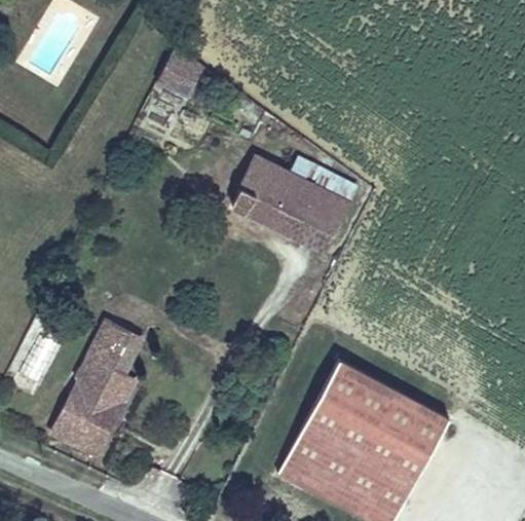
[(156,86),(187,104),(205,68),(172,53),(156,86)]
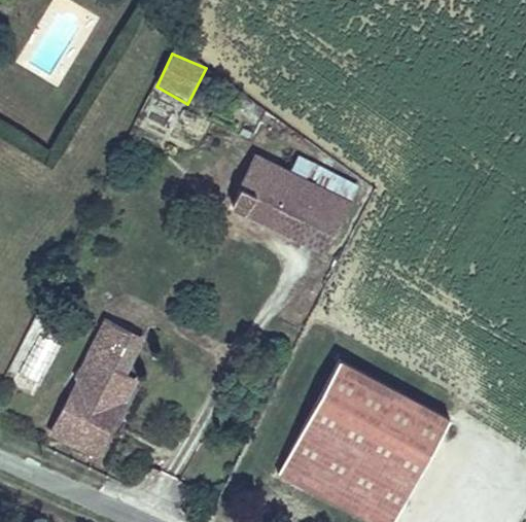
[(289,238),(314,184),(290,173),(255,155),(230,209),(289,238)]
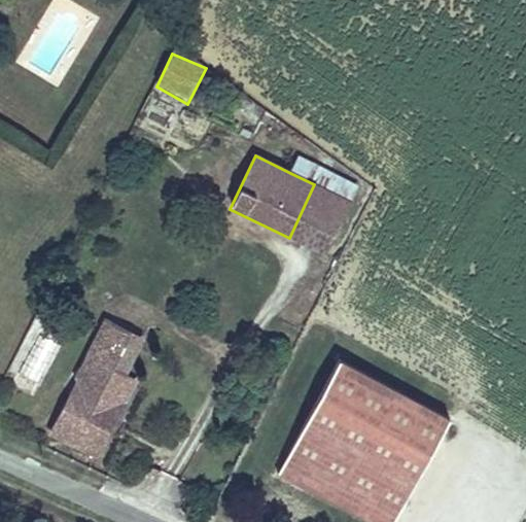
[(299,155),(290,173),(314,184),(321,167),(299,155)]
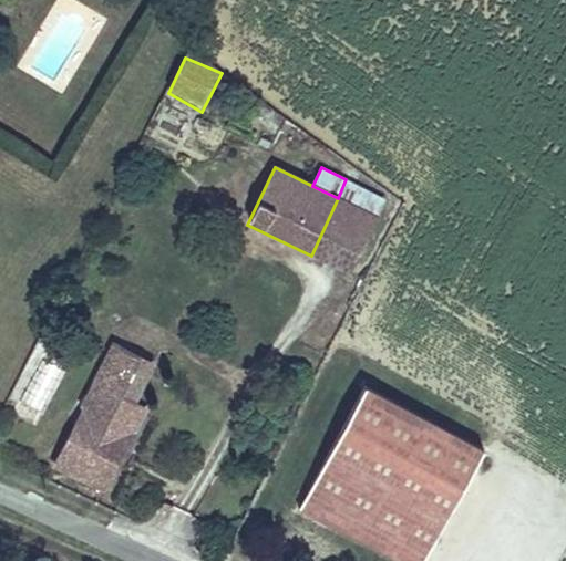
[(346,179),(338,198),(348,204),(378,219),(387,200),(346,179)]
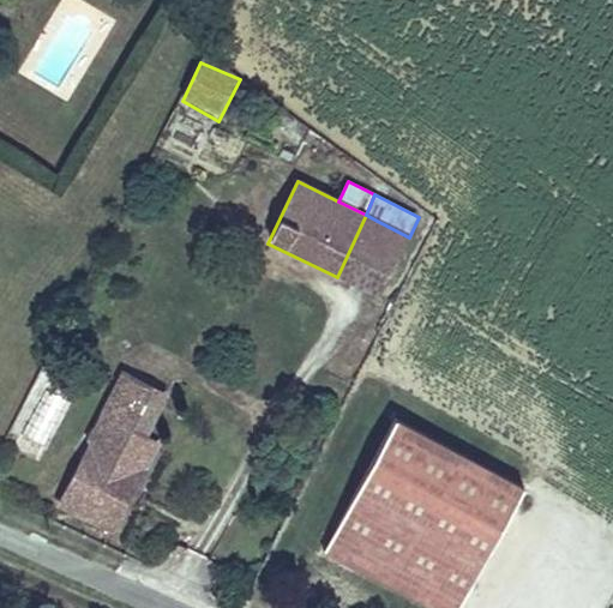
[(346,282),(377,221),(366,215),(337,277),(346,282)]
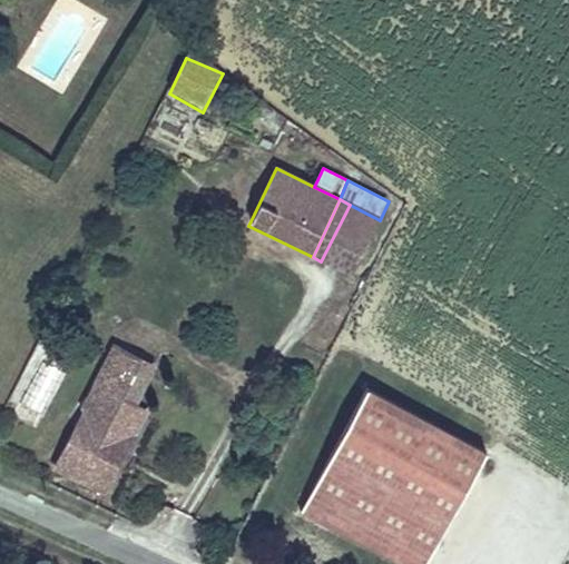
[(380,220),(350,205),(321,261),(354,277),(380,220)]
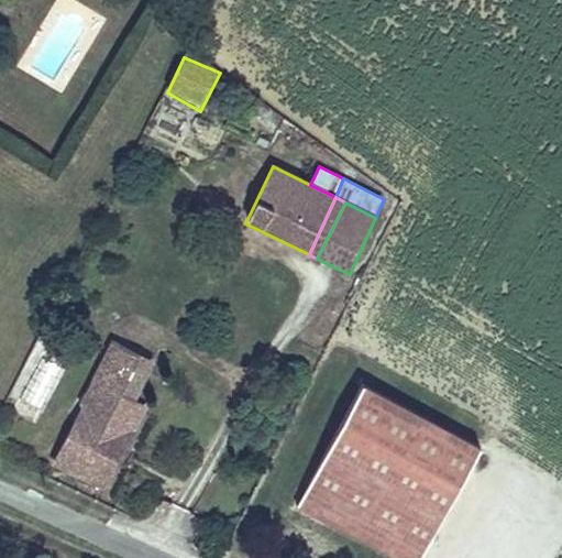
[(157,364),(110,340),(50,468),(103,494),(149,409),(136,403),(157,364)]
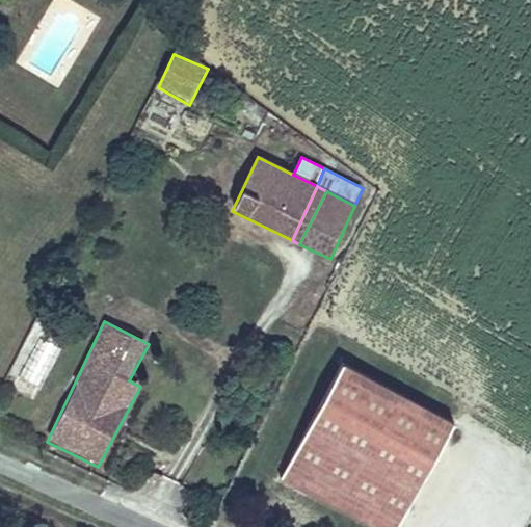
[(346,362),(279,480),(295,490),(360,399),(431,468),(455,424),(346,362)]
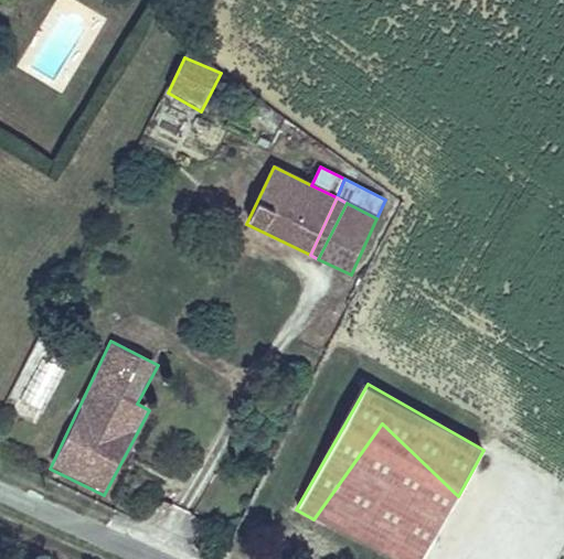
[(382,423),(314,519),(391,558),(425,558),(458,496),(382,423)]
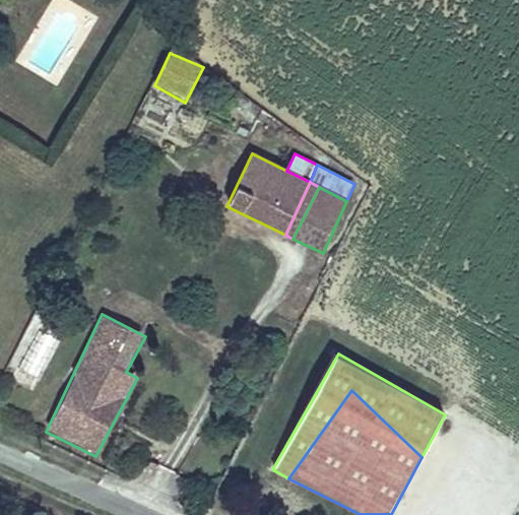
All buildings are outlined.
